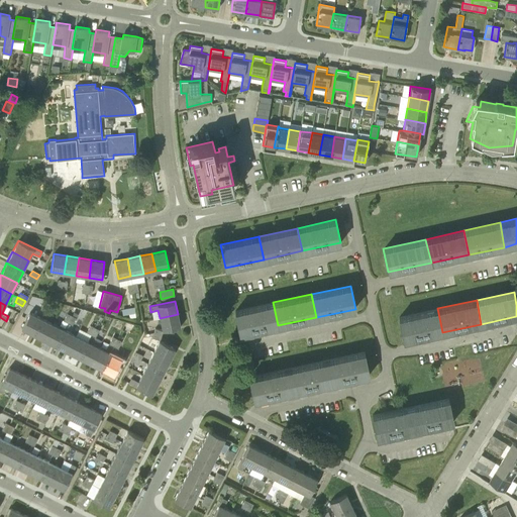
[(40,309),(44,311),(48,304),(43,302),(40,309)]
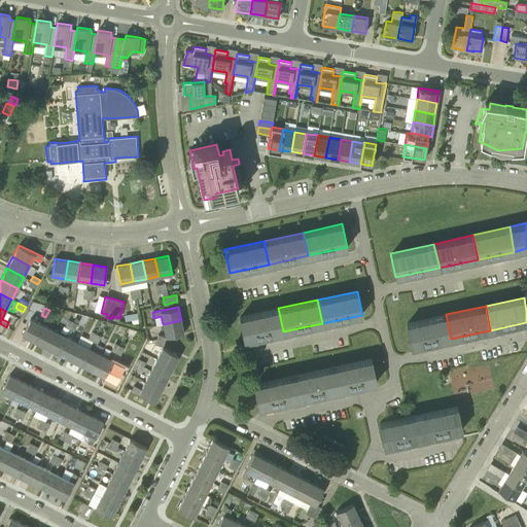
[(244,341),(283,331),(278,308),(239,317),(244,341)]
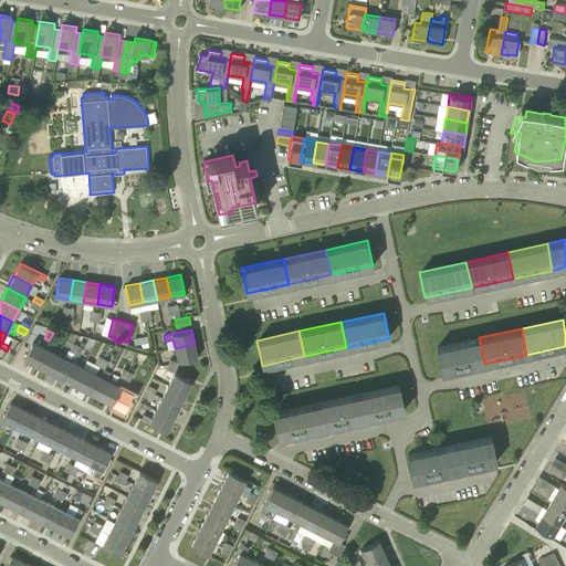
[(479,337),(436,347),(441,374),(484,364),(479,337)]
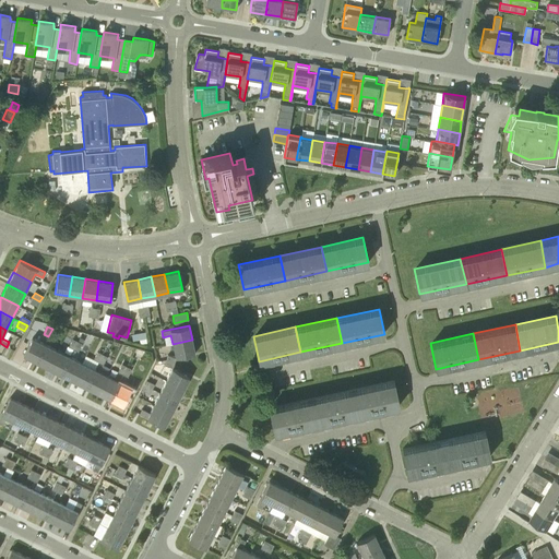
[(36,361),(45,344),(32,337),(23,355),(36,361)]
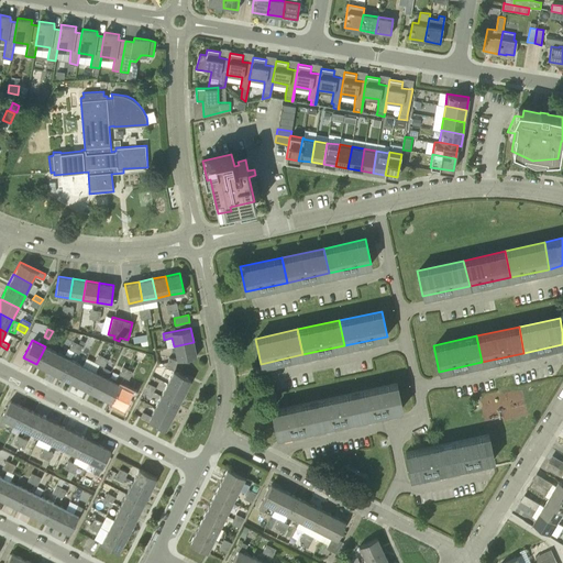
[(74,352),(78,344),(73,341),(68,349),(74,352)]
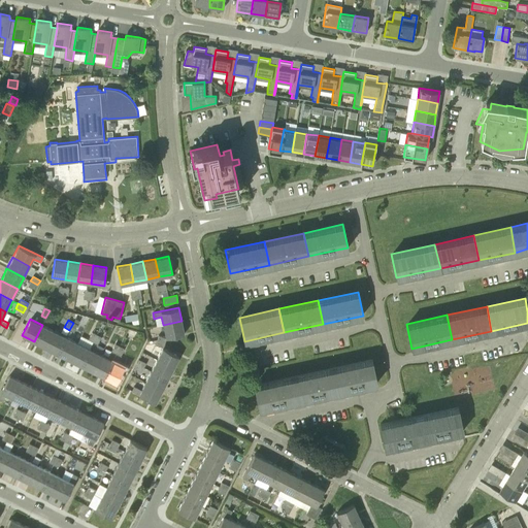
[(163,325),(165,337),(184,334),(182,321),(163,325)]
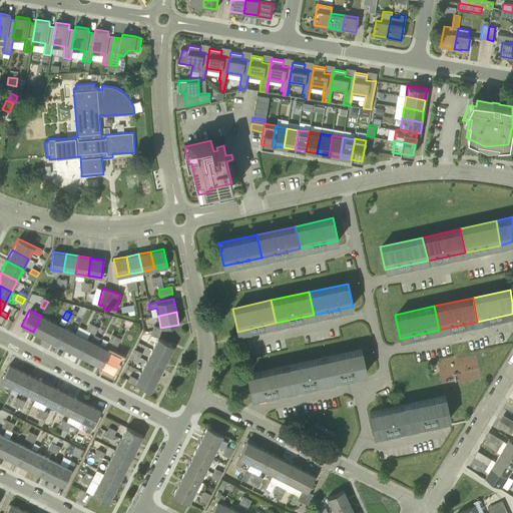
[(44,338),(52,322),(41,316),(33,332),(44,338)]
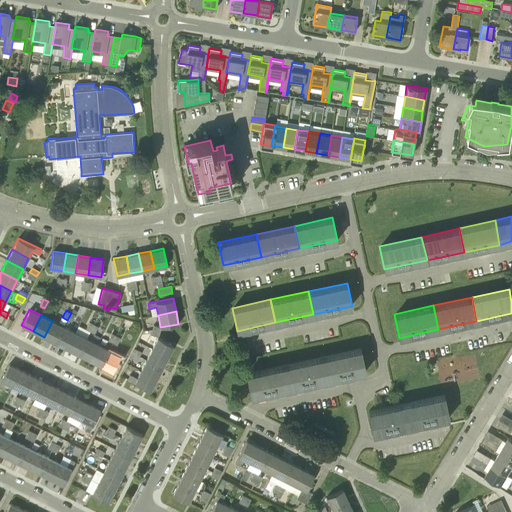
[(55,343),(64,326),(52,321),(44,337),(55,343)]
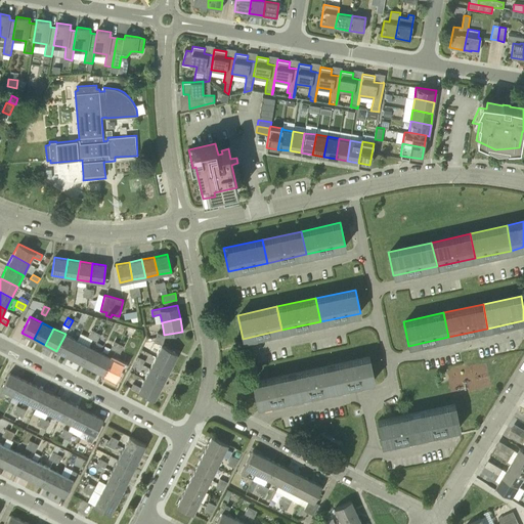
[(92,339),(95,332),(91,330),(87,337),(92,339)]
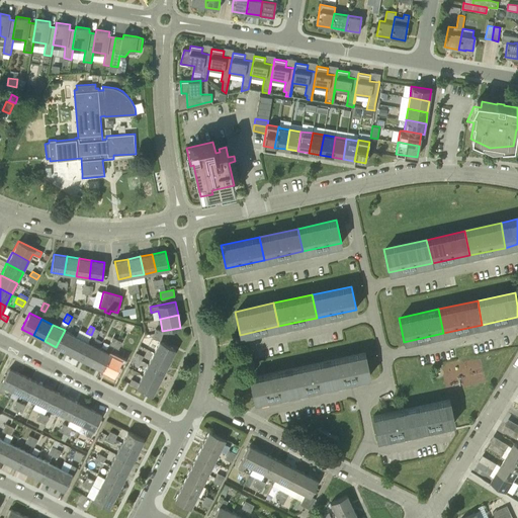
[(94,328),(91,335),(95,338),(99,330),(94,328)]
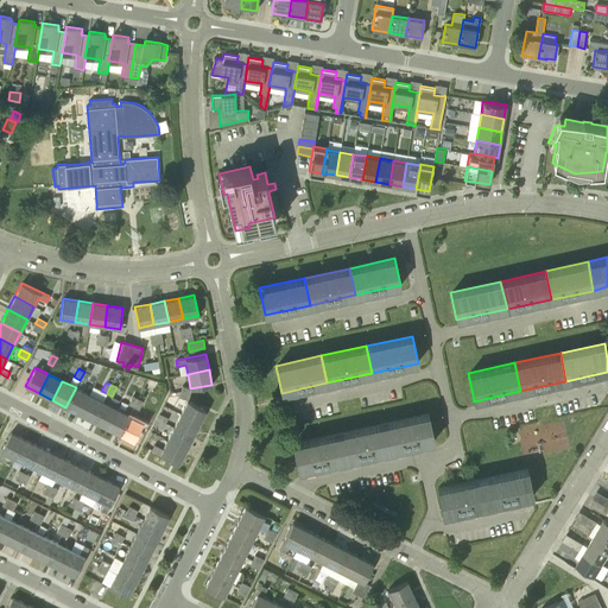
[(80,413),(89,394),(76,387),(65,407),(80,413)]
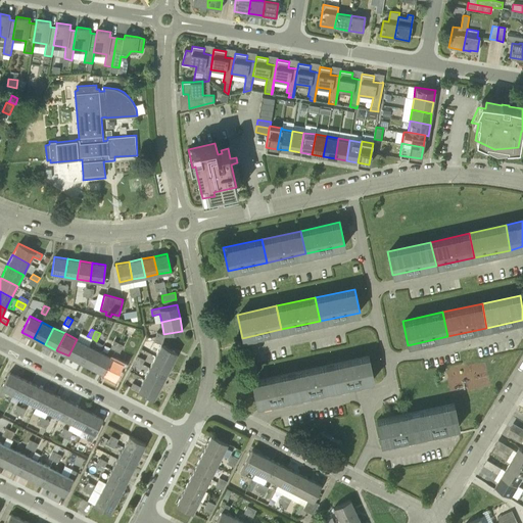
[(80,362),(88,345),(77,339),(68,355),(80,362)]
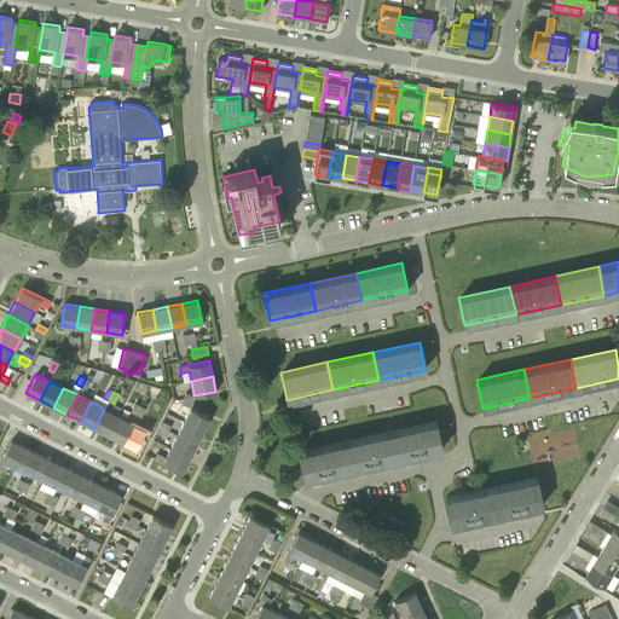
[(136,415),(140,405),(134,403),(131,412),(136,415)]
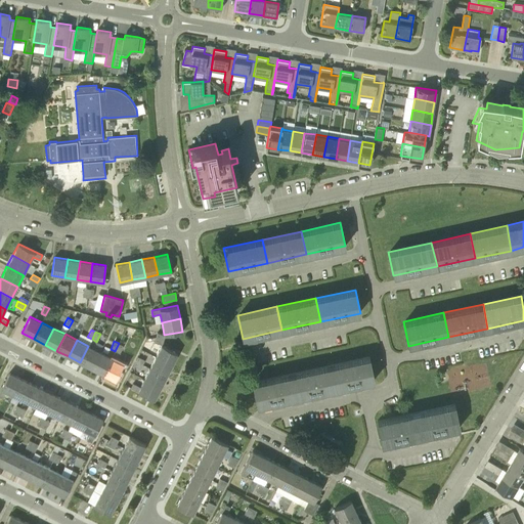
[(115,351),(119,353),(123,346),(119,343),(115,351)]
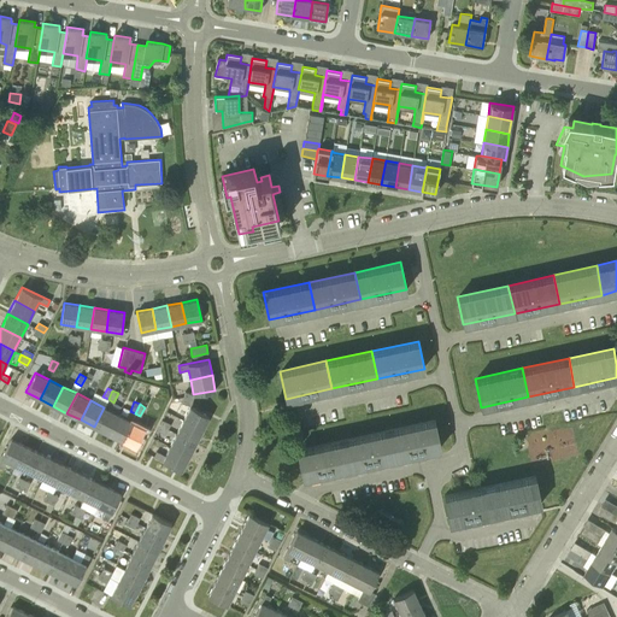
[(209,416),(189,406),(182,419),(203,430),(209,416)]
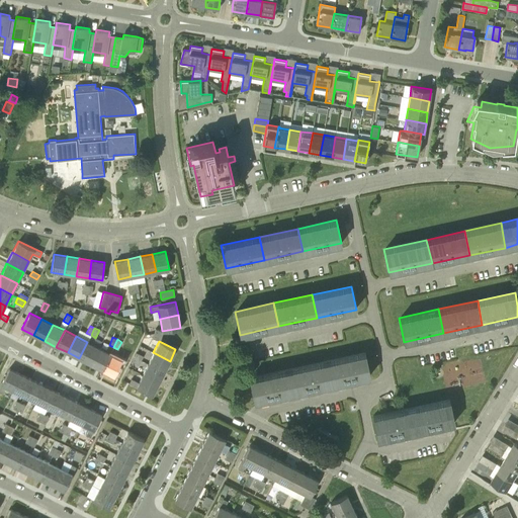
[(90,364),(98,347),(87,342),(79,358),(90,364)]
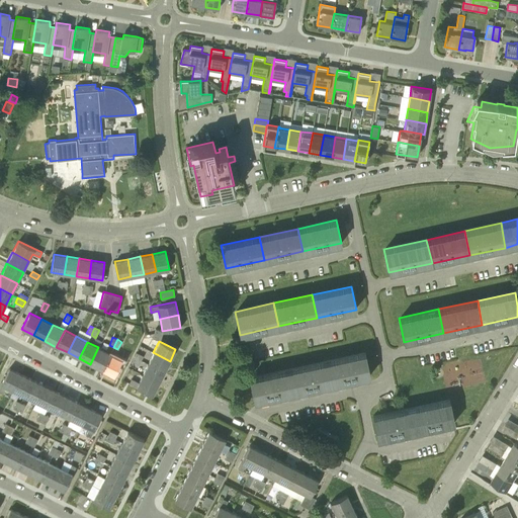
[(101,369),(110,353),(98,347),(90,364),(101,369)]
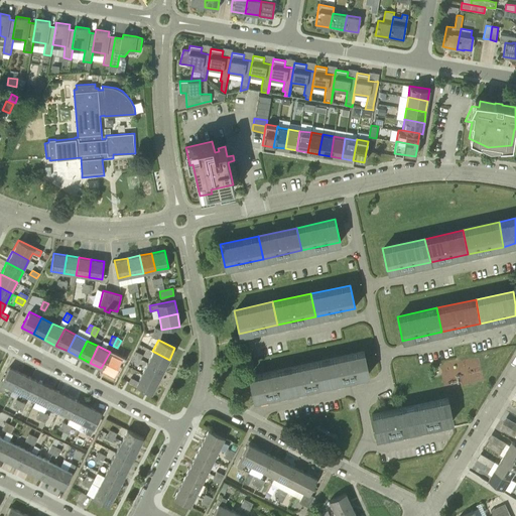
[(163,371),(169,360),(152,351),(147,363),(163,371)]
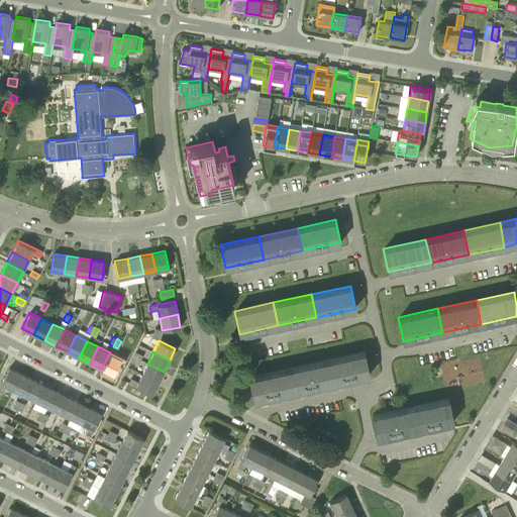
[(326,360),(331,383),(370,375),(365,351),(326,360)]
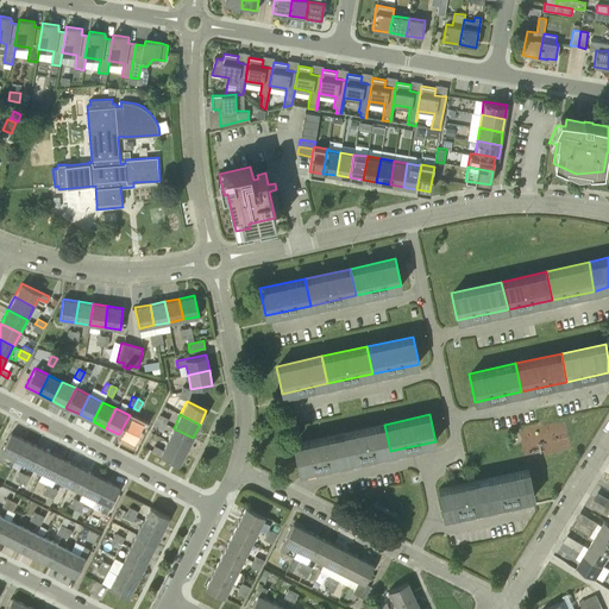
[(143,422),(135,418),(130,415),(119,434),(133,441),(143,422)]
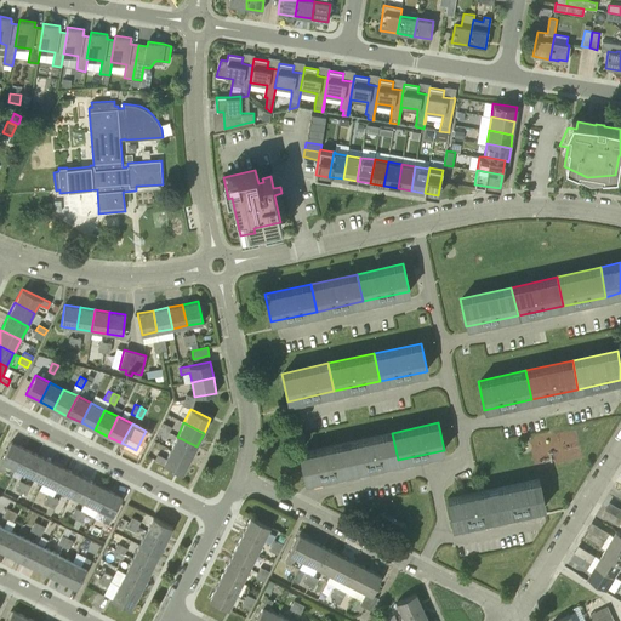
[(165,438),(167,432),(160,428),(157,433),(165,438)]
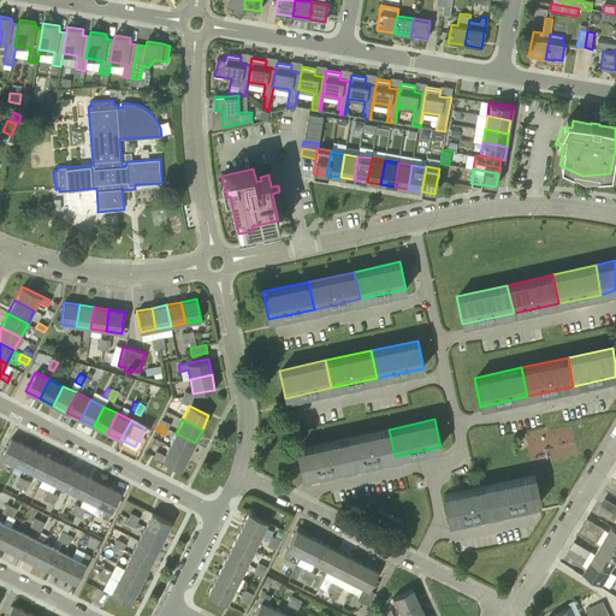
[(348,467),(395,456),(389,430),(342,439),(348,467)]
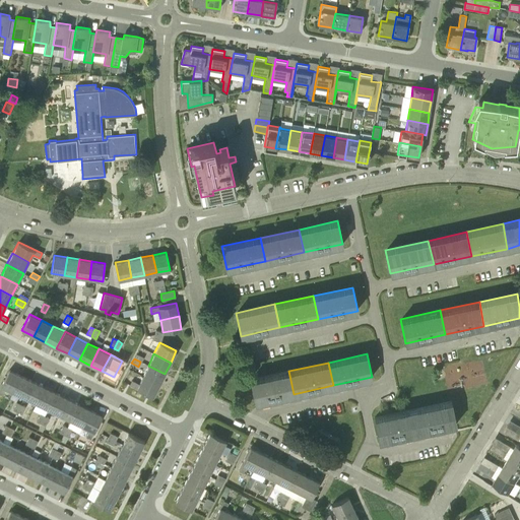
[(158,385),(165,374),(148,366),(142,377),(158,385)]
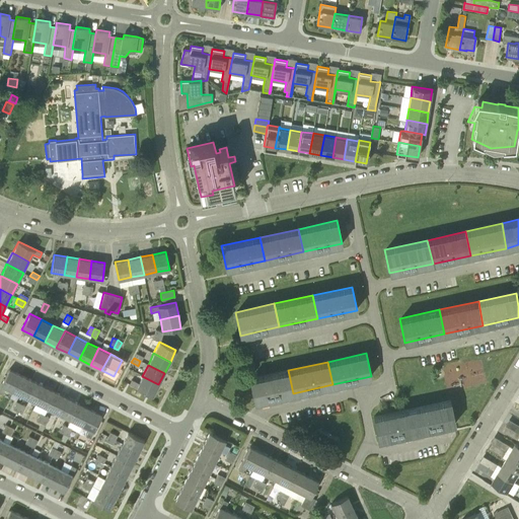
[(13,391),(21,375),(9,369),(0,386),(0,393),(2,394),(5,388),(13,391)]
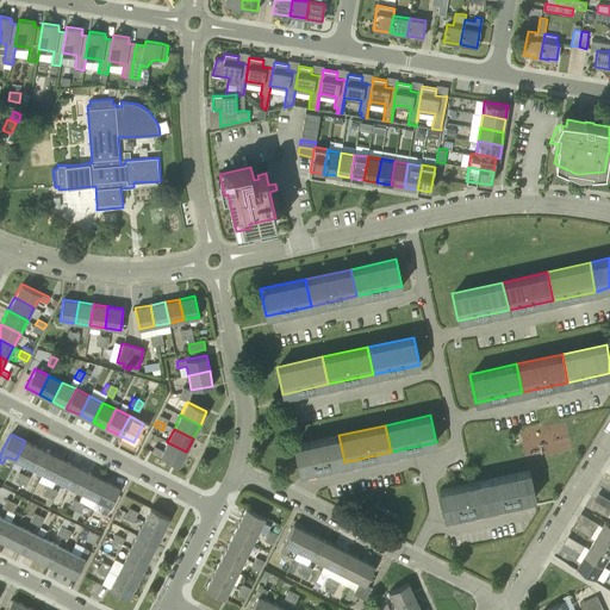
[(299,472),(344,462),(338,435),(293,444),(299,472)]
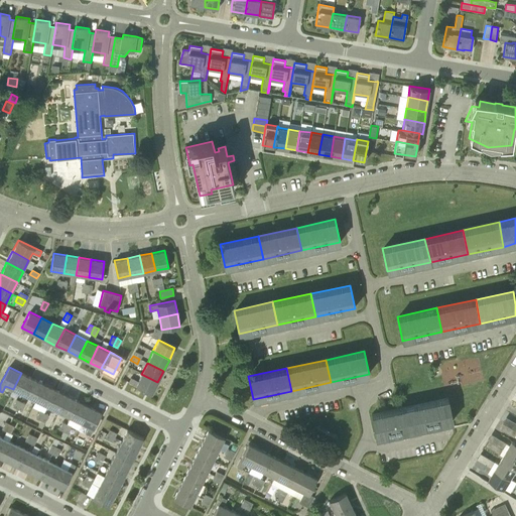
[(24,395),(32,378),(21,373),(13,389),(24,395)]
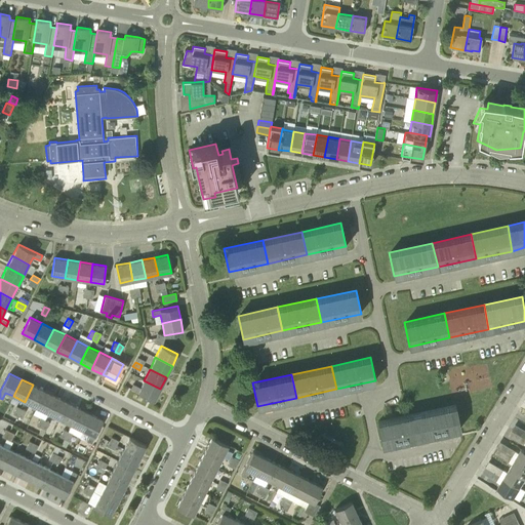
[(154,401),(160,389),(144,380),(139,388),(133,384),(130,389),(154,401)]
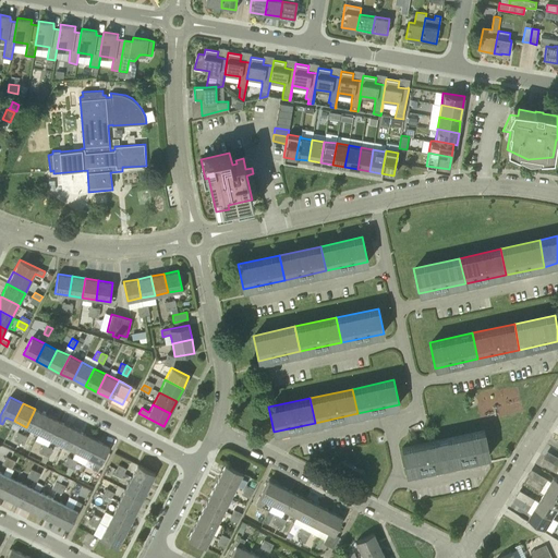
[(38,433),(47,415),(35,409),(26,427),(38,433)]
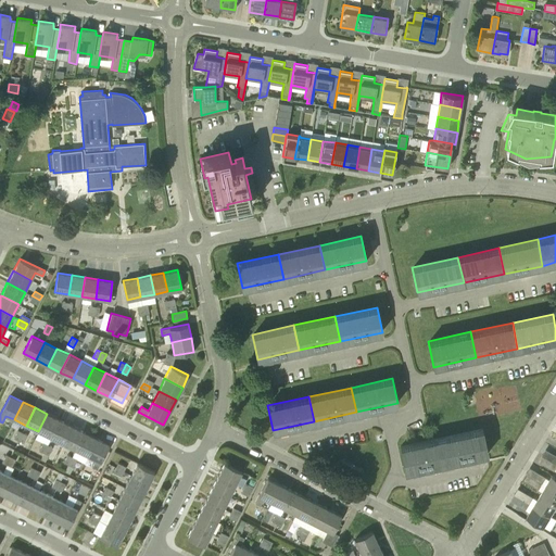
[(51,438),(60,419),(47,414),(38,431),(51,438)]
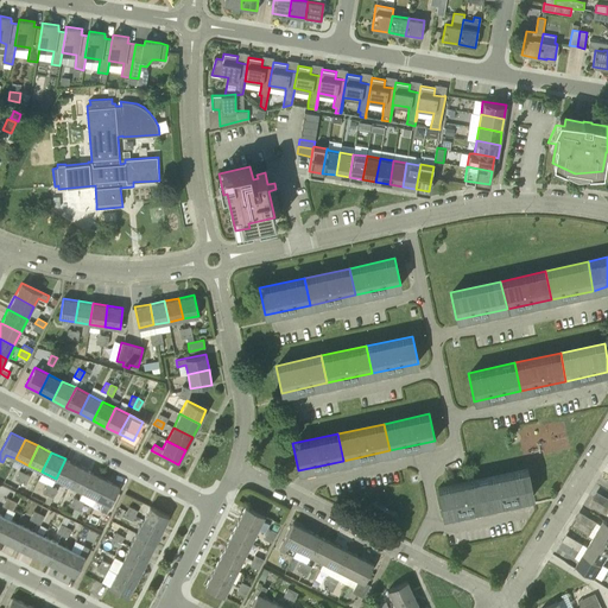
[(69,485),(78,466),(65,458),(56,479),(69,485)]
